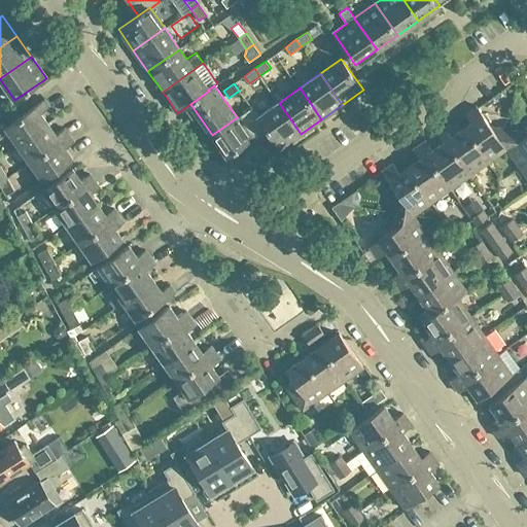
[(16,145),(47,124),(40,113),(49,106),(44,99),(4,128),(2,124),(0,125),(0,137),(8,133),(16,145)]
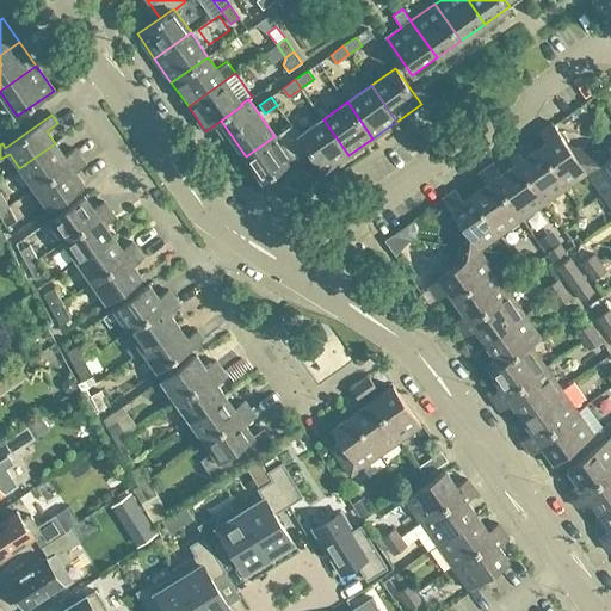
[(349,155),(323,119),(300,135),(298,136),(309,150),(308,150),(323,173),(349,155)]
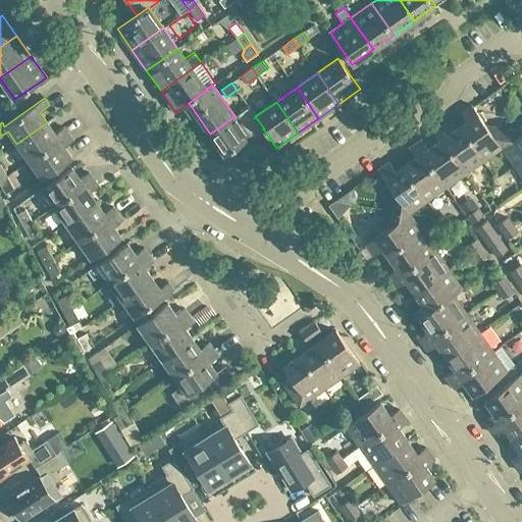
[(502,147),(505,128),(486,124),(471,104),(461,111),(467,120),(460,125),(483,160),(502,147)]
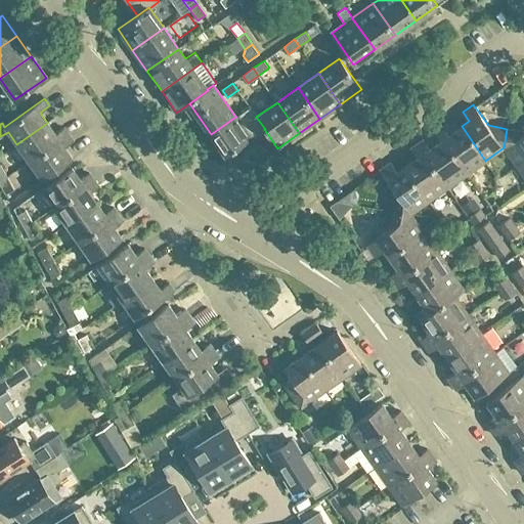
[(232,151),(264,129),(265,129),(256,117),(257,116),(250,106),(235,117),(211,134),(226,156),(221,159),(226,167),(237,159),(232,151)]
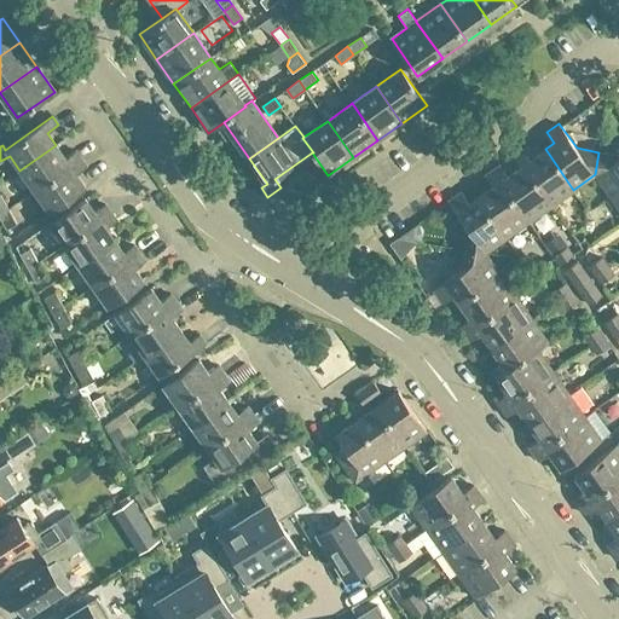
[(34,191),(81,158),(76,150),(65,158),(56,145),(19,171),(34,191)]
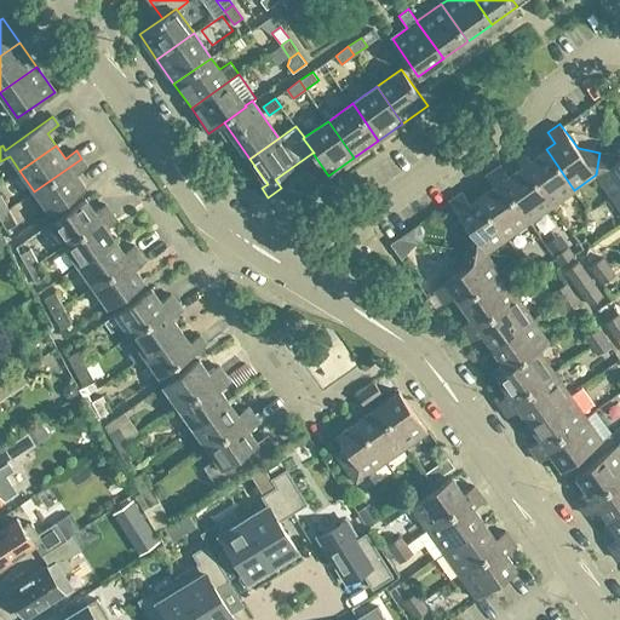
[(574,190),(546,149),(530,160),(523,149),(515,155),(522,166),(523,165),(552,206),(574,190)]
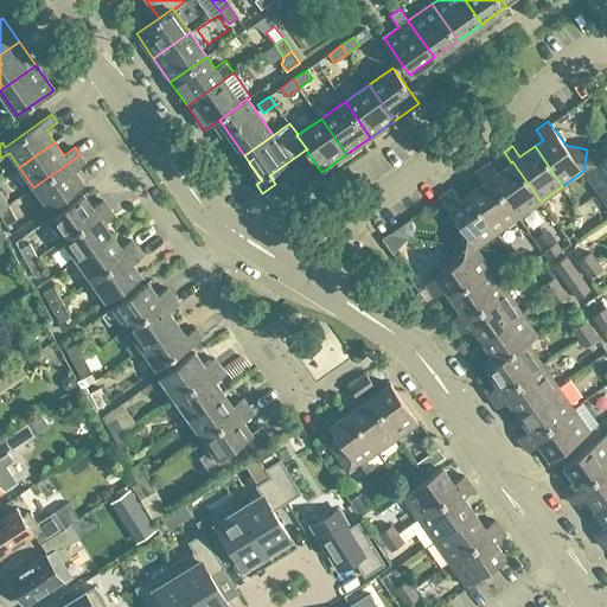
[(599,192),(606,185),(606,152),(587,149),(583,171),(599,192)]
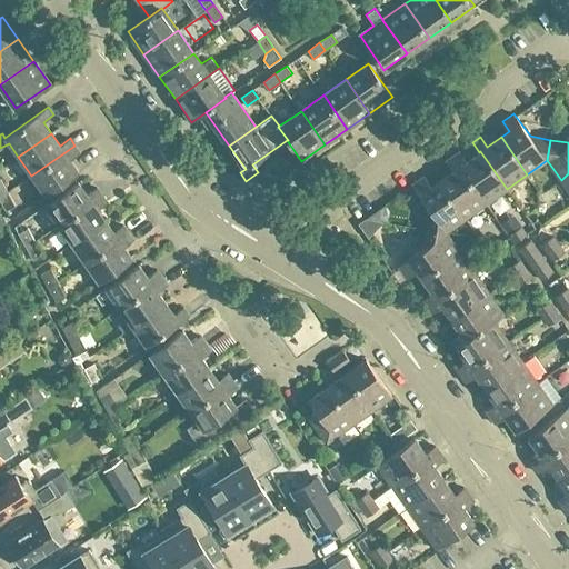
[(46,195),(79,171),(70,159),(80,152),(75,146),(31,176),(46,195)]
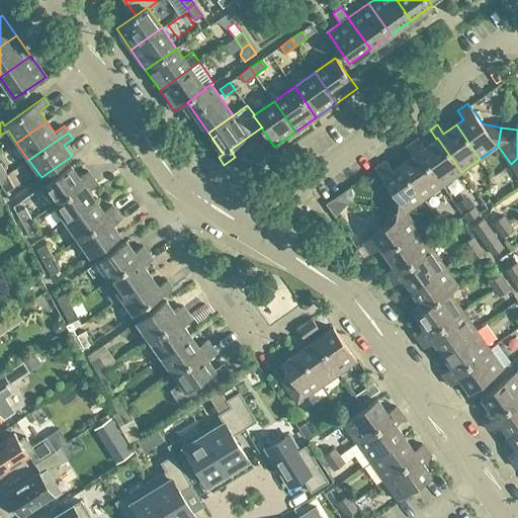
[(437,138),(436,139),(425,147),(419,138),(412,142),(442,185),(461,172),(437,138)]
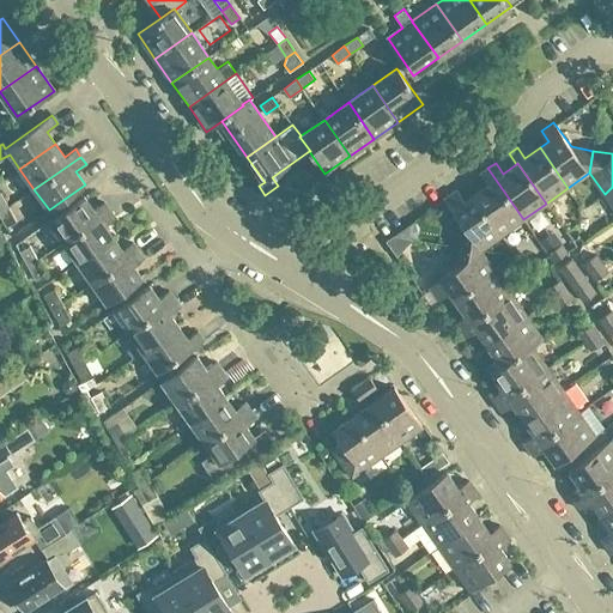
[(523,219),(487,168),(480,174),(487,184),(473,194),(502,235),(523,219)]
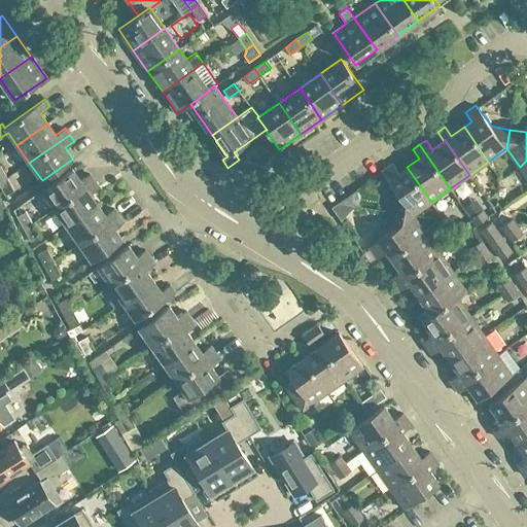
[(431,202),(407,167),(399,172),(393,164),(382,171),(397,191),(393,211),(413,214),(431,202)]
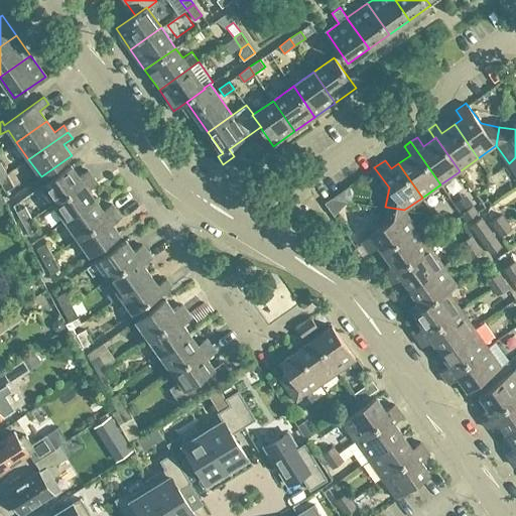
[(53,205),(93,176),(88,170),(79,176),(71,165),(40,186),(53,205)]
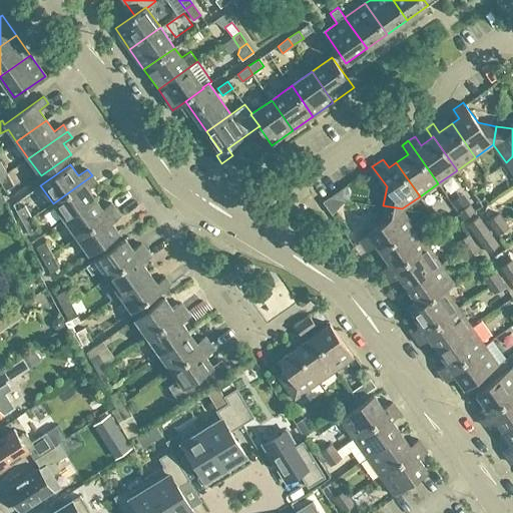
[(14,185),(7,173),(0,177),(0,180),(5,190),(14,185)]
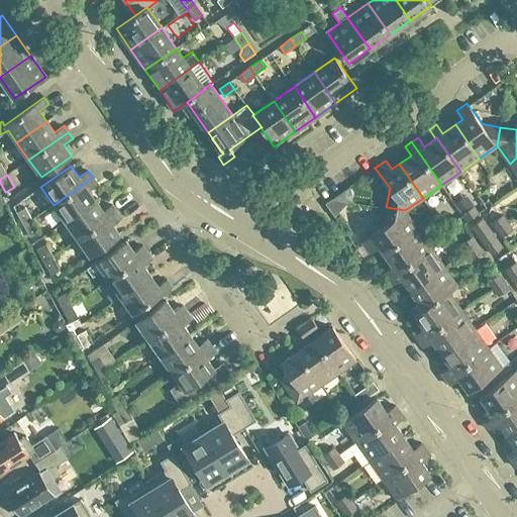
[(499,175),(485,186),(491,195),(505,184),(499,175)]
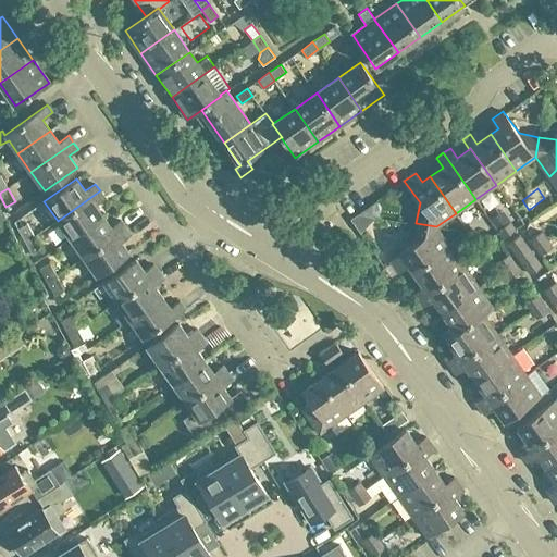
[(71,239),(103,217),(95,205),(104,198),(100,190),(58,221),(71,239)]
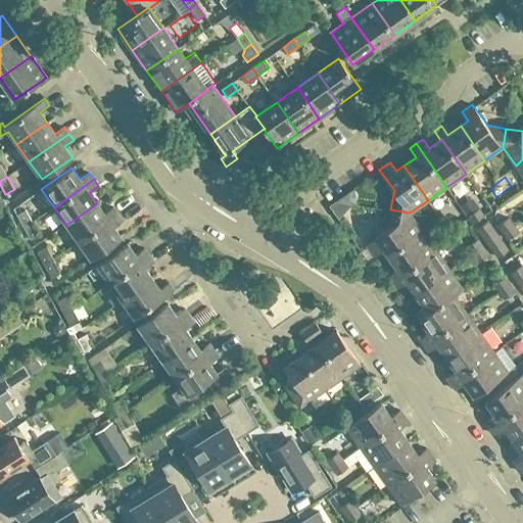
[(79,241),(119,214),(113,207),(104,214),(97,203),(66,225),(79,241)]
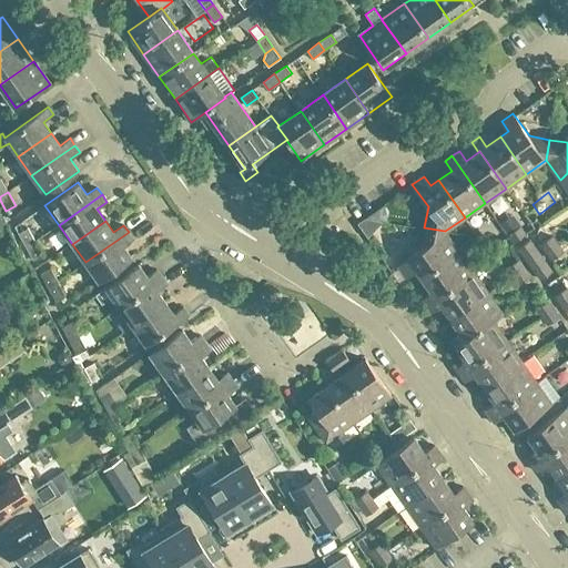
[(526,233),(524,231),(520,225),(508,233),(515,241),(526,233)]
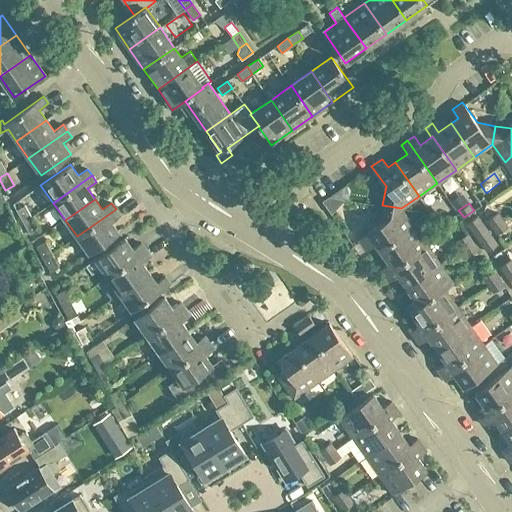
[(16,210),(23,223),(32,218),(25,205),(16,210)]
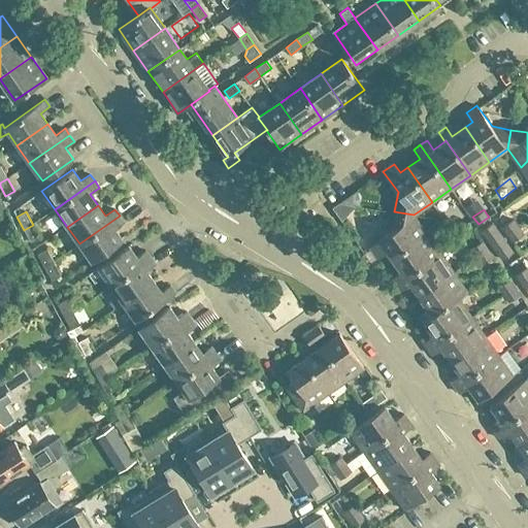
[(427,233),(414,215),(394,211),(391,231),(370,246),(377,257),(387,251),(392,258),(427,233)]
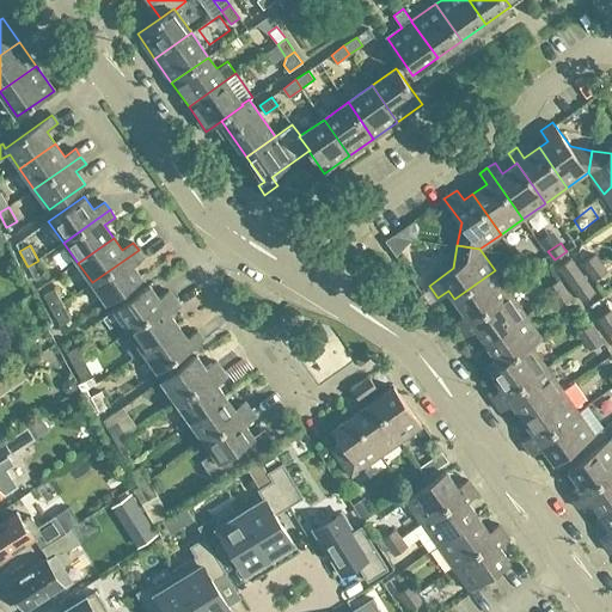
[(106,304),(142,279),(133,265),(144,257),(139,250),(92,282),(106,304)]
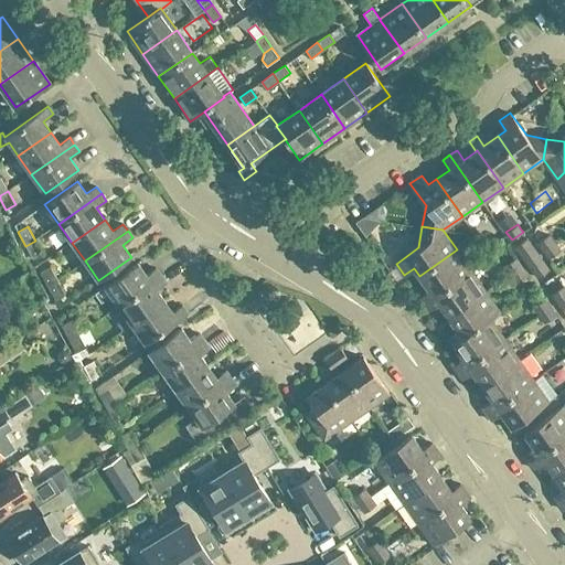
[(537,242),(543,249),(554,242),(548,234),(537,242)]
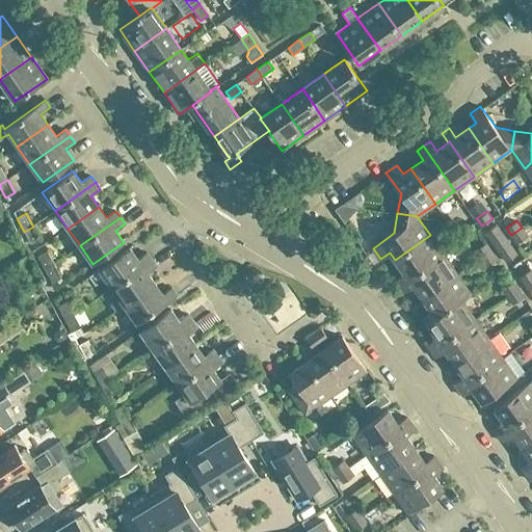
[(41,239),(33,227),(24,232),(31,244),(41,239)]
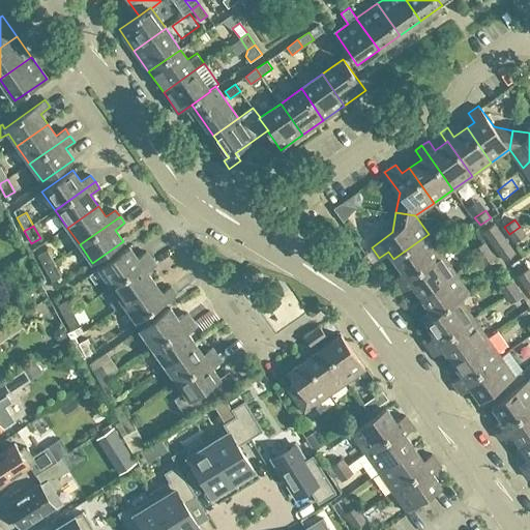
[(526,234),(520,227),(509,234),(514,242),(526,234)]
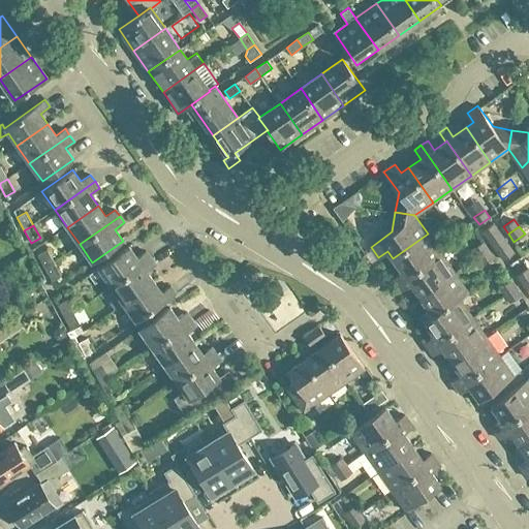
[(397,284),(441,253),(428,234),(393,258),(402,271),(393,278),(397,284)]
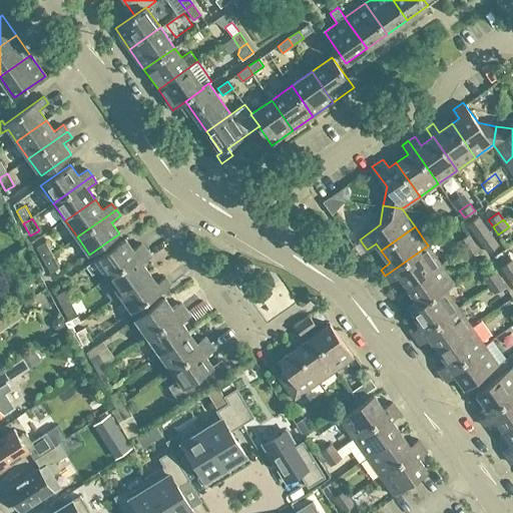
[(463,248),(473,240),(468,233),(458,240),(463,248)]
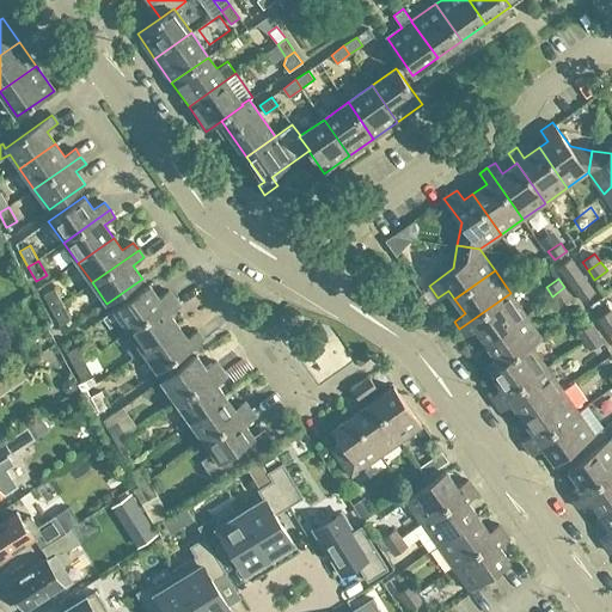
[(128,331),(175,298),(169,291),(159,298),(150,285),(103,318),(109,328),(121,319),(128,331)]
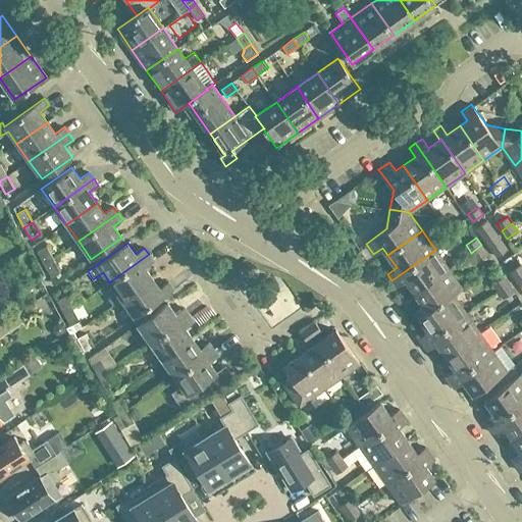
[(487,253),(481,245),(471,253),(476,260),(487,253)]
